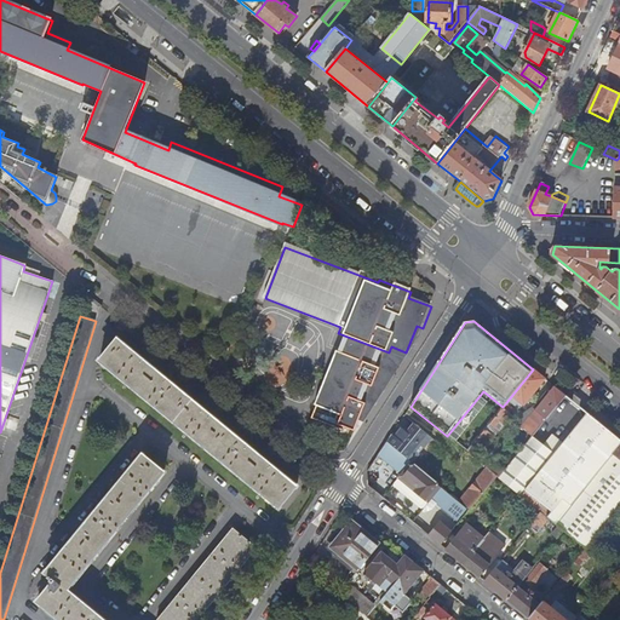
[(208,414),(119,340),(102,361),(280,509),(297,487),(208,414)]
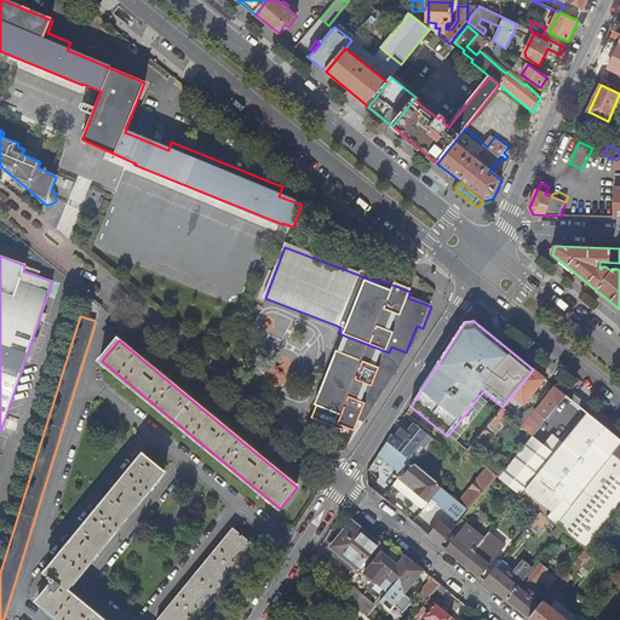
[(545,379),(533,369),(503,407),(503,408),(472,446),(478,451),(481,452),(512,414),(509,412),(515,405),(516,406),(520,401),(524,405),(545,379)]
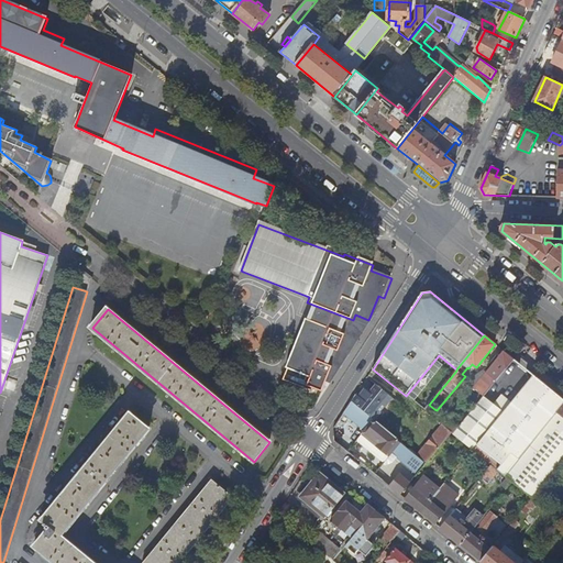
[(474,388),(484,396),(514,360),(504,351),(474,388)]
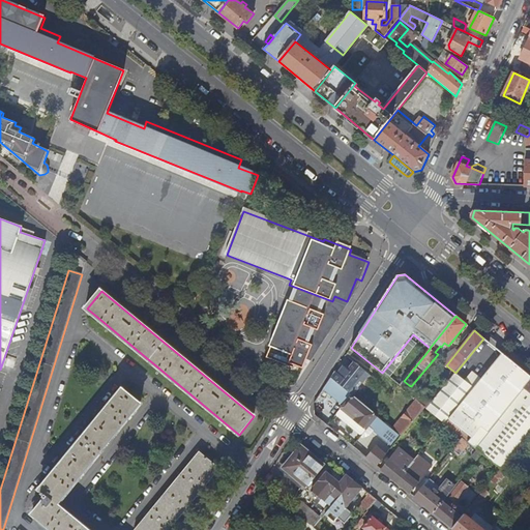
[(469,443),(477,450),(481,453),(501,469),(529,433),(529,376),(502,353),(499,356),(498,358),(480,380),(445,423),(457,433),(463,438),(469,443)]
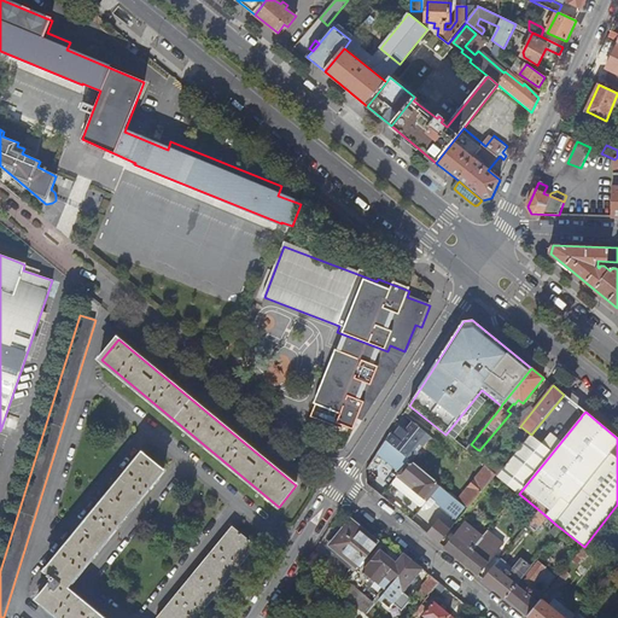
[(426,432),(413,421),(407,430),(402,425),(394,436),(390,435),(386,441),(408,459),(415,449),(414,448),(426,432)]
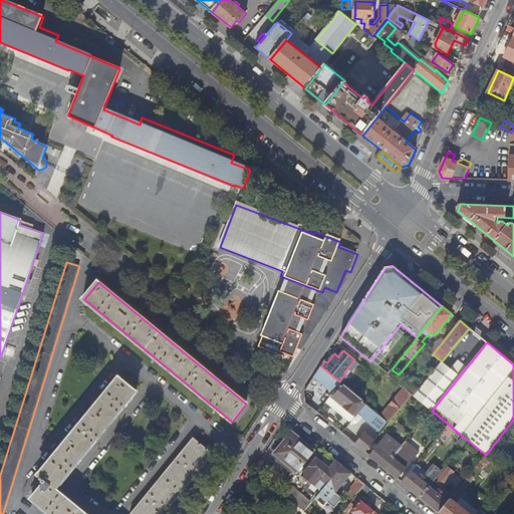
[(341,382),(358,361),(354,359),(344,372),(345,373),(339,381),(341,382)]
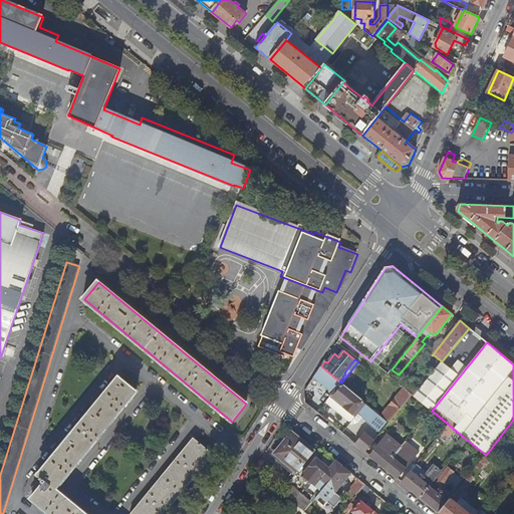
[(442,361),(414,396),(431,410),(432,411),(466,368),(458,361),(455,361),(450,368),(442,361)]
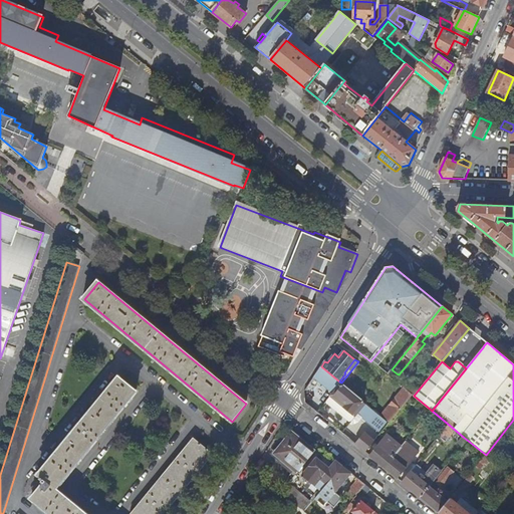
[(361,400),(341,382),(339,381),(321,366),(314,377),(333,394),(346,405),(344,408),(355,417),(357,414),(380,433),(389,423),(381,416),(361,400)]
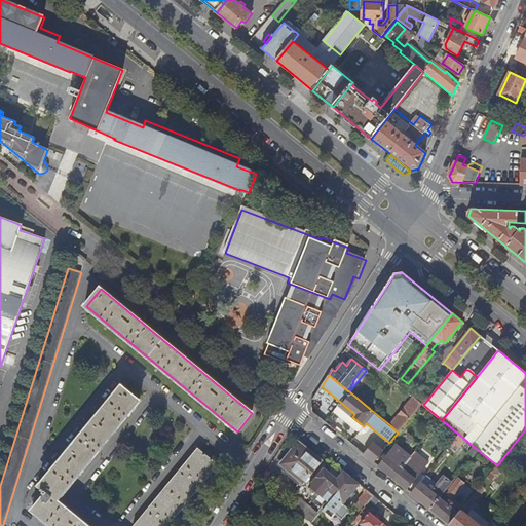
[(401,378),(396,383),(402,387),(406,382),(401,378)]
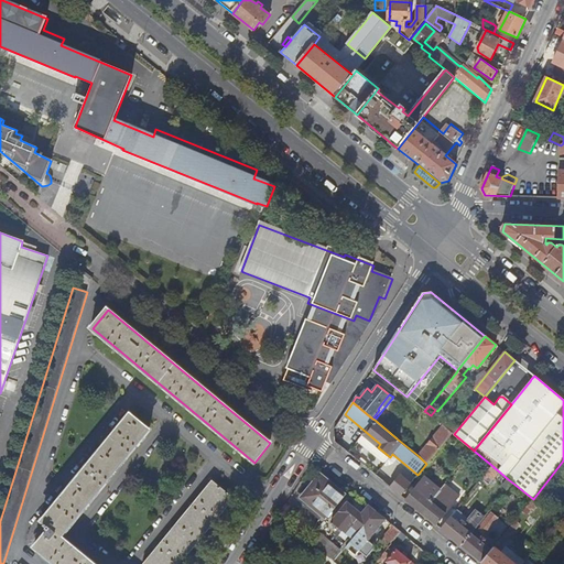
[(94,563),(62,537),(150,430),(131,414),(41,521),(47,527),(45,530),(46,531),(34,546),(54,563),(94,563)]
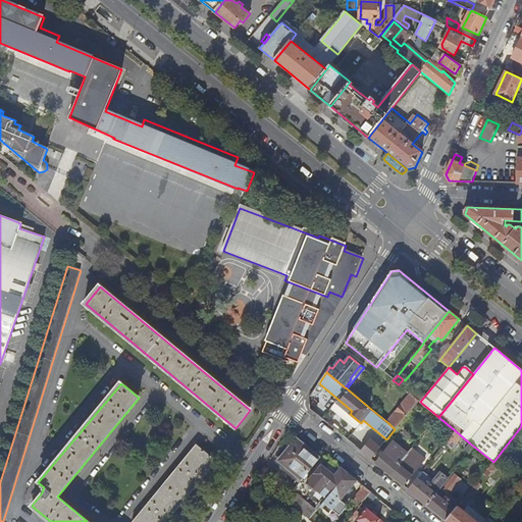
[(395,429),(418,401),(410,394),(387,422),(395,429)]
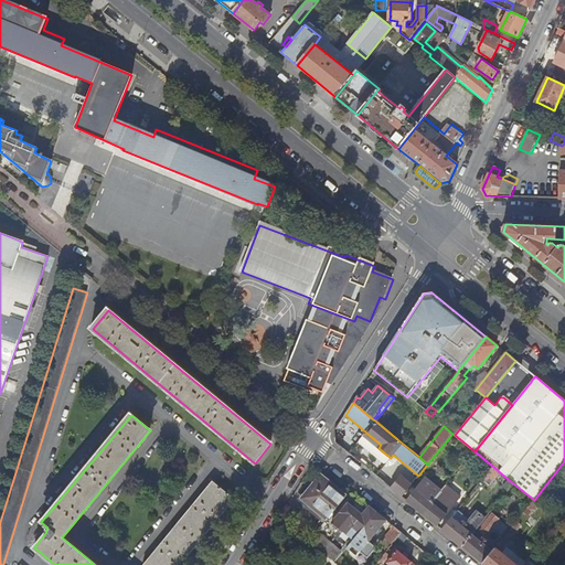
[(386,464),(391,458),(379,448),(381,445),(366,433),(359,440),(386,464)]
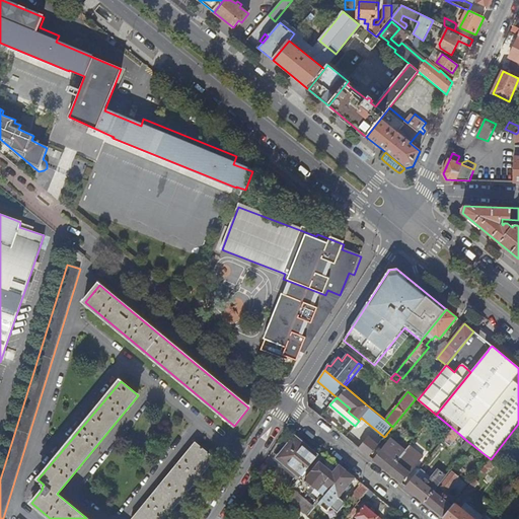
[(443,441),(453,429),(447,424),(436,437),(443,442),(443,441)]
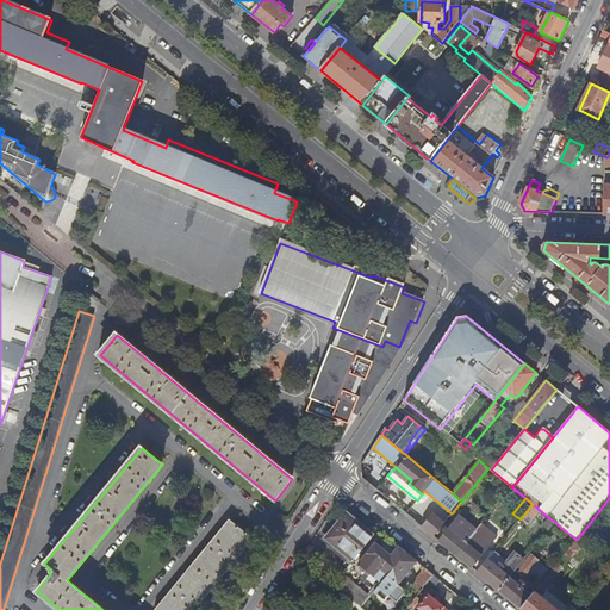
[(540,510),(533,504),(521,518),(529,524),(540,510)]
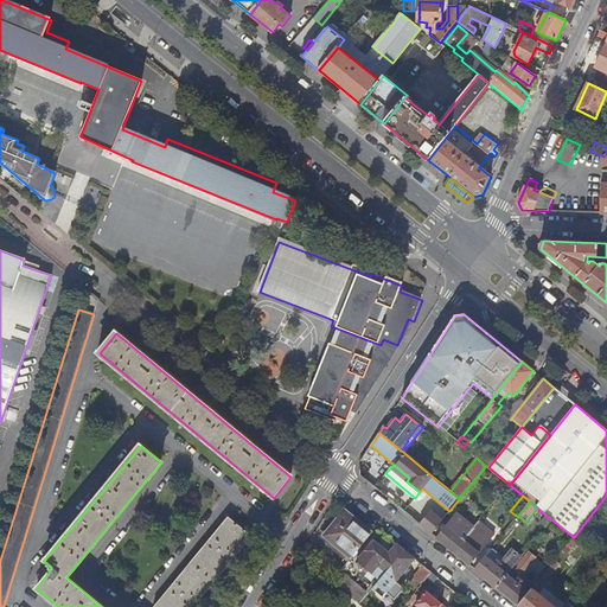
[(324,536),(352,558),(372,534),(345,511),(324,536)]
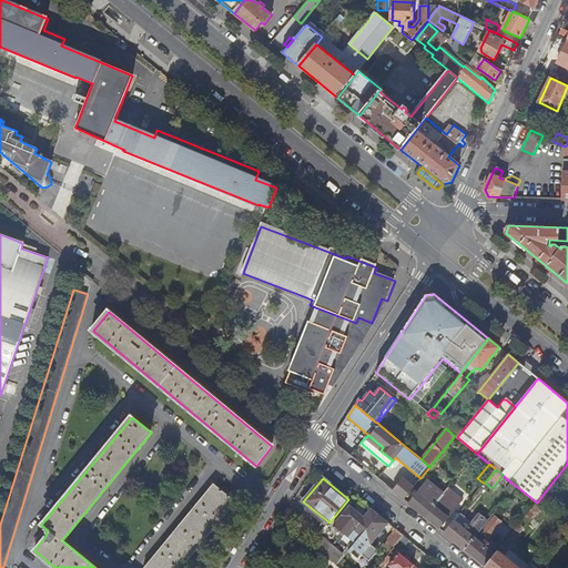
[(403,479),(393,490),(404,499),(414,488),(403,479)]
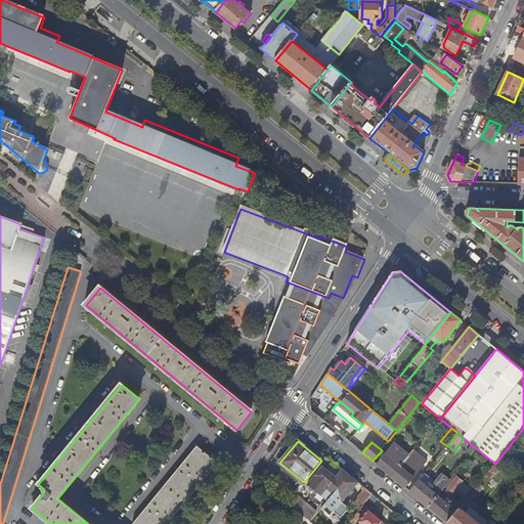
[(394,443),(377,465),(392,477),(409,455),(394,443)]
